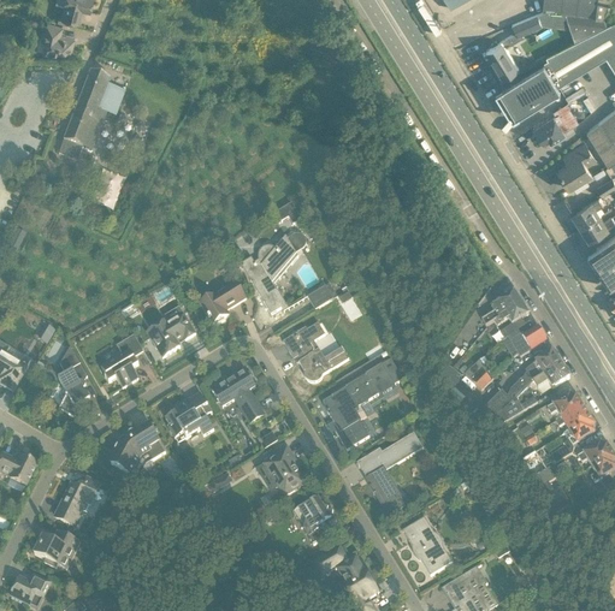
[(60,15),(65,16),(77,18),(80,5),(88,7),(89,0),(63,0),(63,1),(64,1),(60,15)]
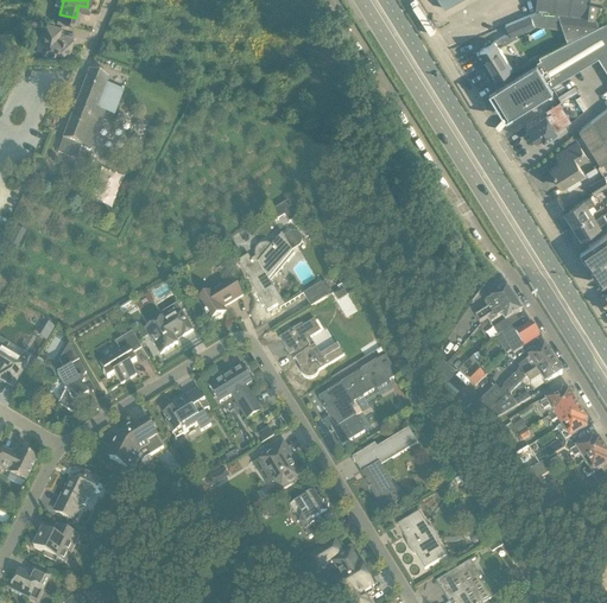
[(594,12),(599,0),(537,0),(537,5),(593,12),(594,12)]
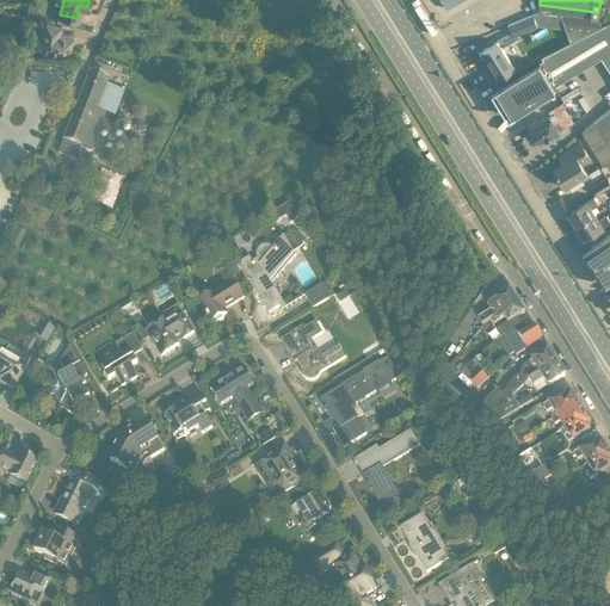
[(540,5),(506,19),(513,30),(537,20),(567,26),(572,36),(601,20),(596,12),(540,5)]
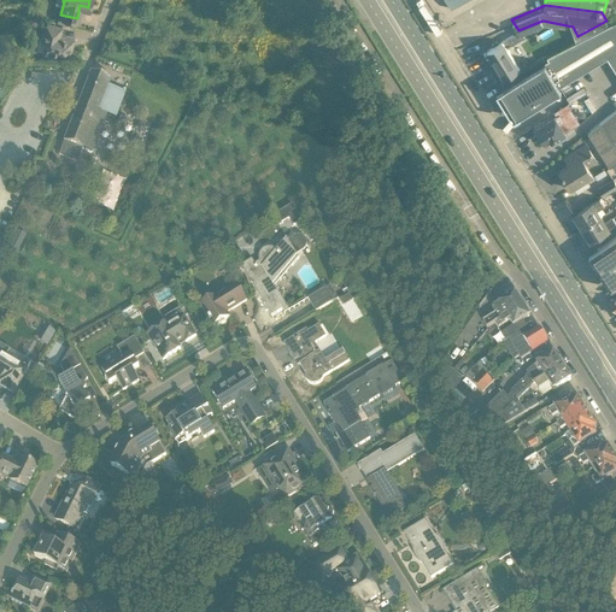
[(547,54),(544,57),(559,82),(606,53),(615,68),(615,16),(606,21),(575,37),(546,52),(547,54)]
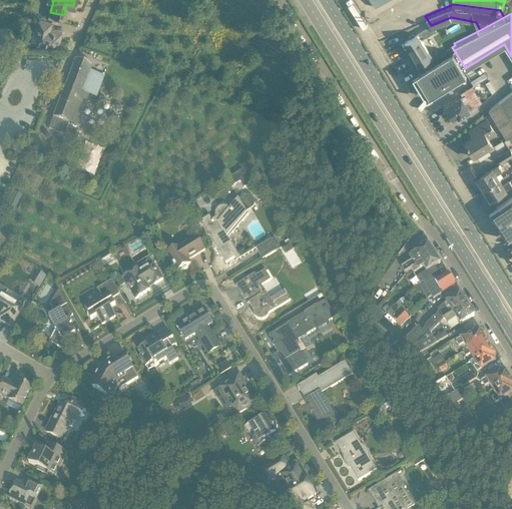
[(37,40),(39,41),(48,43),(49,41),(57,43),(61,28),(49,25),(51,18),(37,15),(33,30),(39,31),(37,40)]
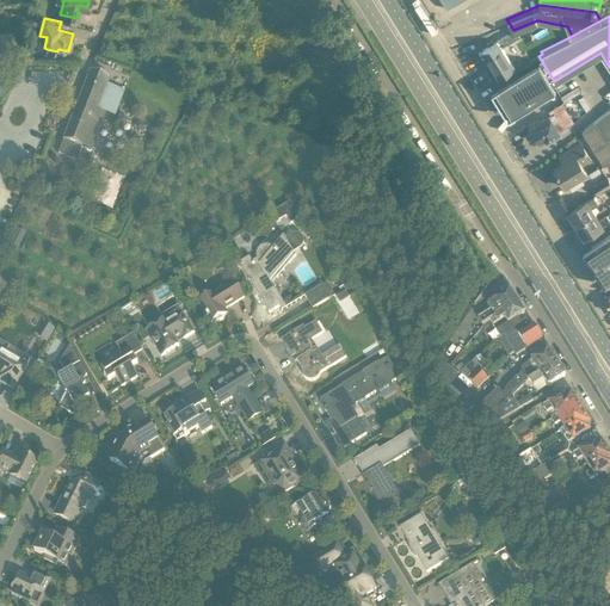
[(487,41),(481,45),(487,56),(486,56),(490,62),(491,61),(498,72),(513,62),(512,60),(501,43),(511,37),(519,32),(517,29),(513,30),(511,28),(506,30),(493,37),(492,38),(491,36),(486,38),(487,41)]
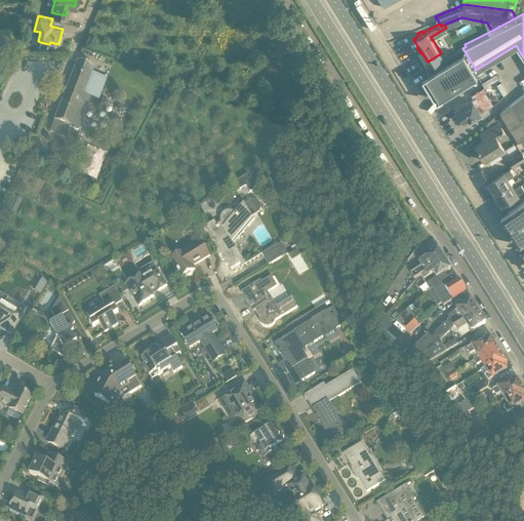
[(424,72),(421,73),(436,96),(477,72),(476,70),(462,48),(424,72)]
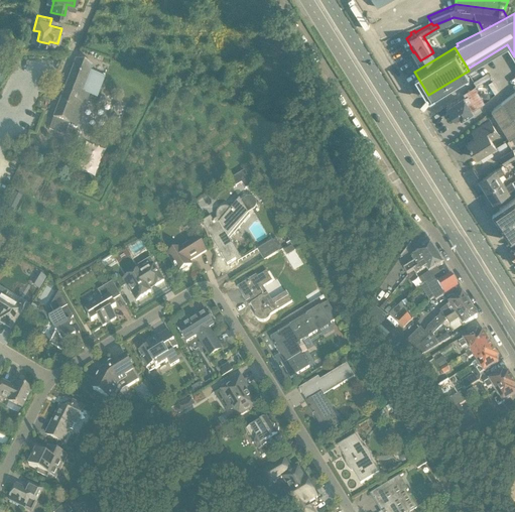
[(57,101),(47,125),(57,129),(63,132),(65,131),(68,121),(75,124),(76,124),(85,101),(89,91),(96,94),(103,74),(89,68),(91,62),(84,60),(75,56),(72,66),(57,101)]
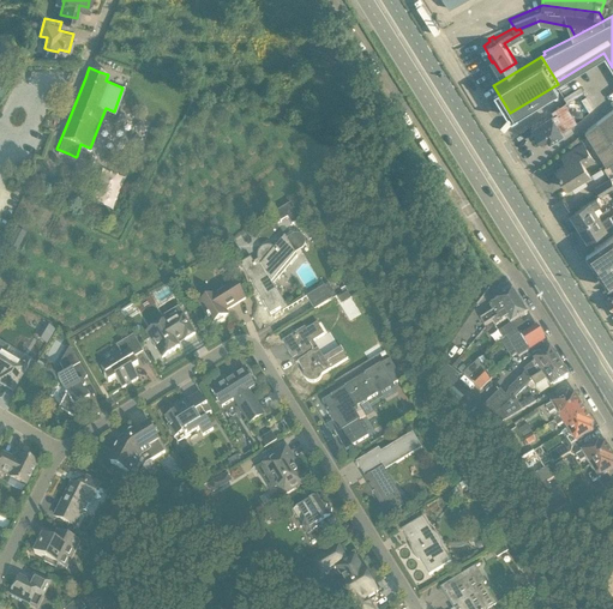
[(580,80),(563,91),(566,97),(583,86),(580,80)]
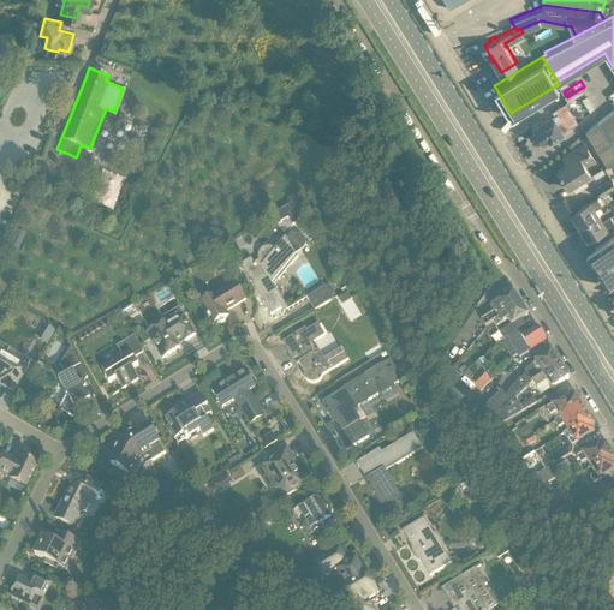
[(586,90),(582,94),(583,96),(589,106),(594,102),(586,90)]
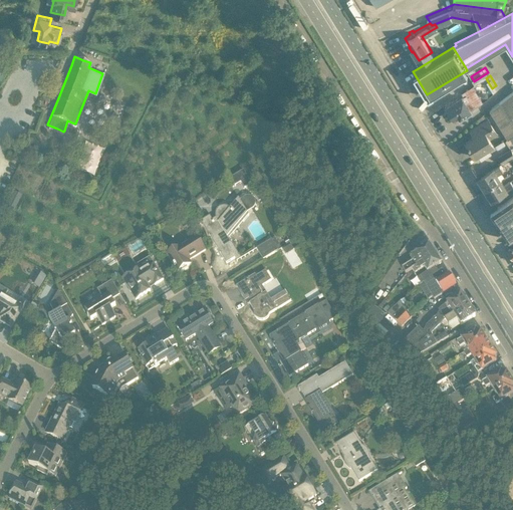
[(462,92),(446,103),(453,114),(458,110),(460,109),(462,112),(468,107),(470,106),(470,105),(473,103),(482,98),(472,82),(463,87),(465,90),(462,92)]
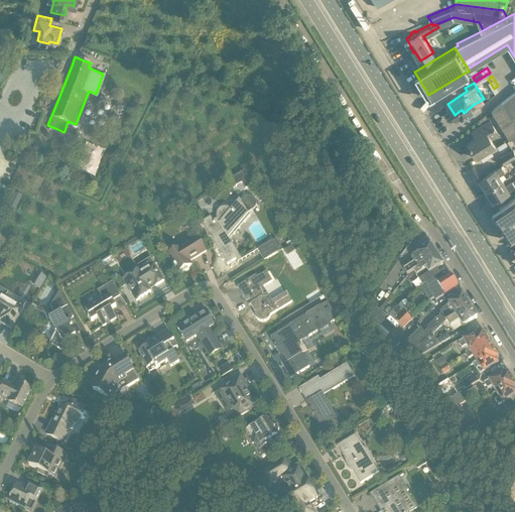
[(514,87),(500,99),(491,106),(508,135),(514,129),(514,122),(511,116),(514,113),(514,87)]
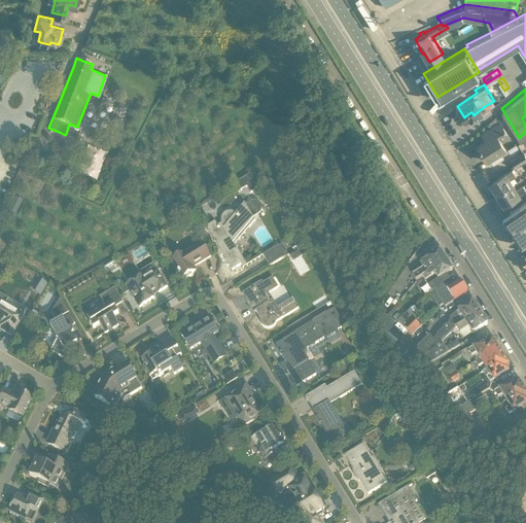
[(498,117),(495,120),(486,126),(490,132),(477,140),(481,146),(480,147),(484,154),(485,153),(487,157),(504,145),(500,137),(507,132),(498,117)]
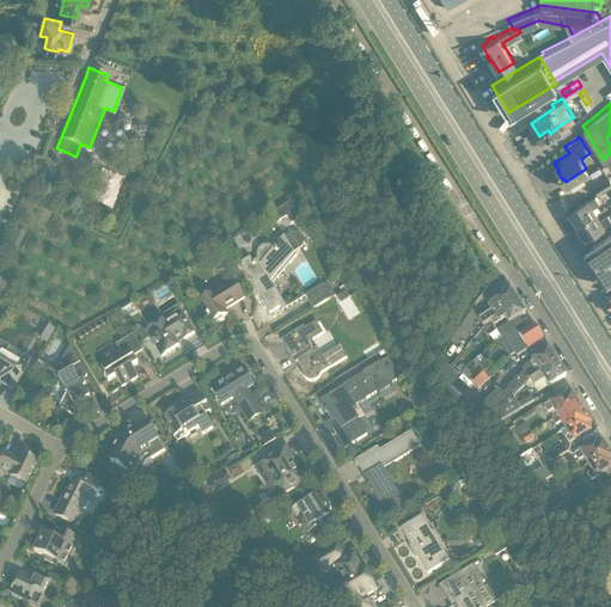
[(593,182),(597,190),(610,181),(610,178),(608,173),(593,182)]
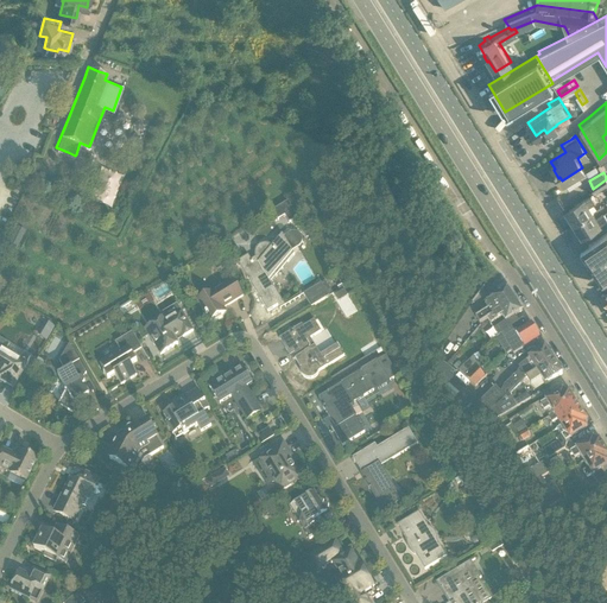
[(566,205),(574,219),(590,208),(587,201),(595,196),(590,190),(566,205)]
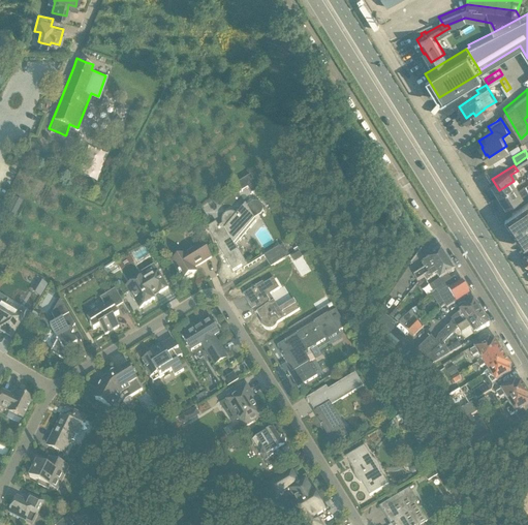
[(236,179),(242,193),(256,187),(250,172),(236,179)]
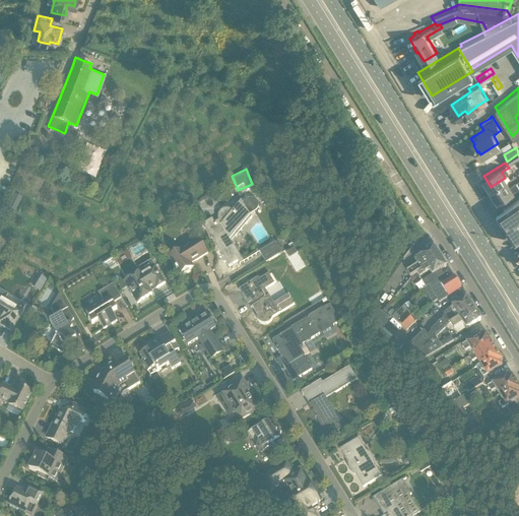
[(505,178),(491,187),(497,198),(512,189),(518,184),(516,179),(509,183),(505,178)]
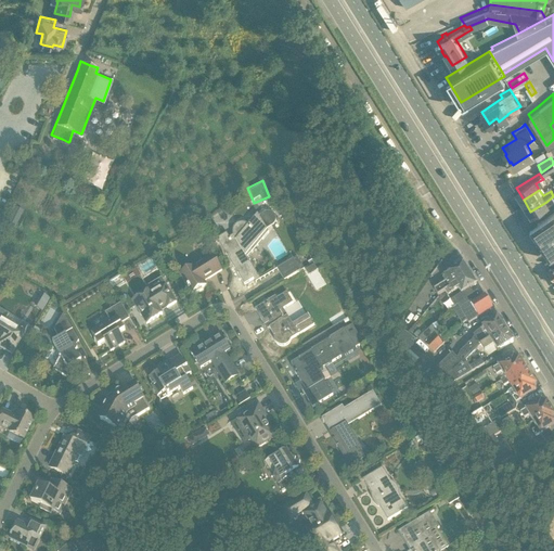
[(13,205),(5,219),(13,223),(21,208),(13,205)]
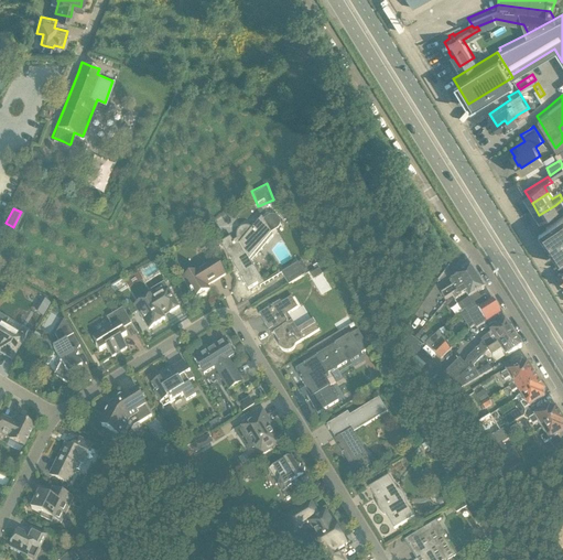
[(545,223),(538,228),(545,240),(544,240),(544,241),(544,244),(544,245),(544,246),(545,247),(547,247),(549,247),(550,247),(550,246),(558,258),(562,255),(562,211),(554,217),(545,223)]
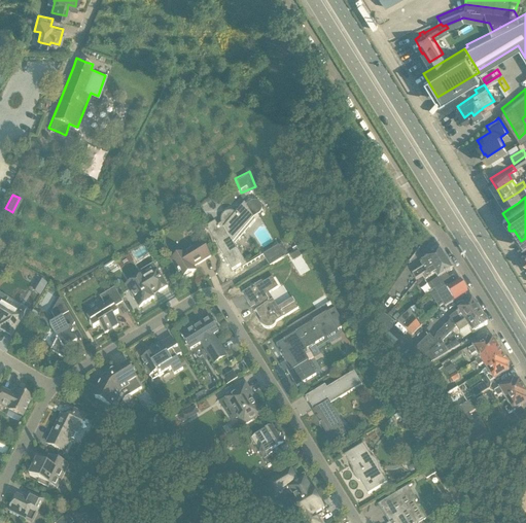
[(214,218),(205,223),(231,267),(240,262),(240,260),(239,258),(242,255),(234,241),(239,236),(237,234),(247,222),(248,223),(254,217),(243,200),(235,210),(232,208),(229,208),(225,208),(222,210),(221,212),(220,214),(219,217),(220,220),(216,222),(214,218)]
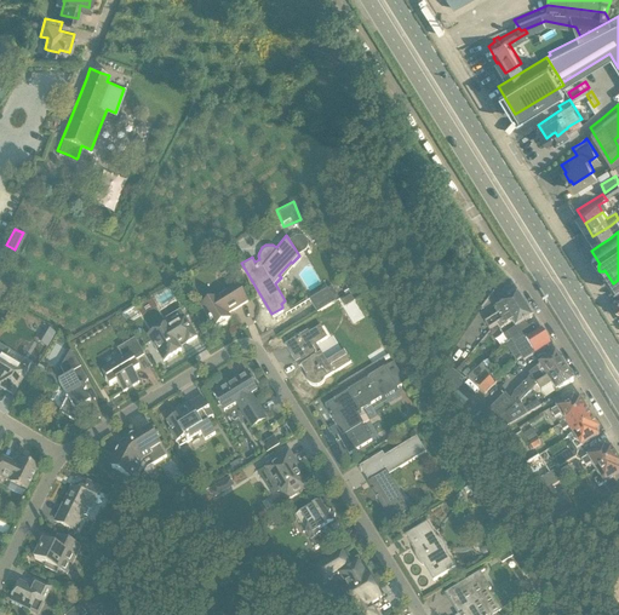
[(200,303),(206,314),(213,323),(217,322),(218,323),(225,319),(224,317),(229,314),(227,309),(231,306),(246,298),(236,281),(217,293),(216,293),(200,303)]
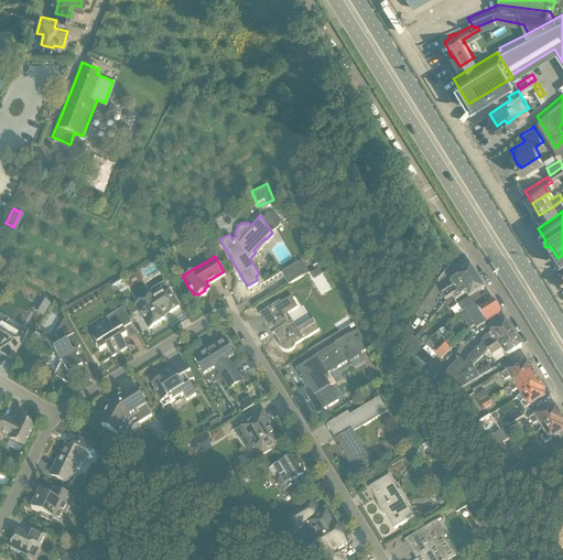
[(280,270),(288,282),(304,271),(300,265),(303,262),(301,258),(298,260),(296,259),(280,270)]
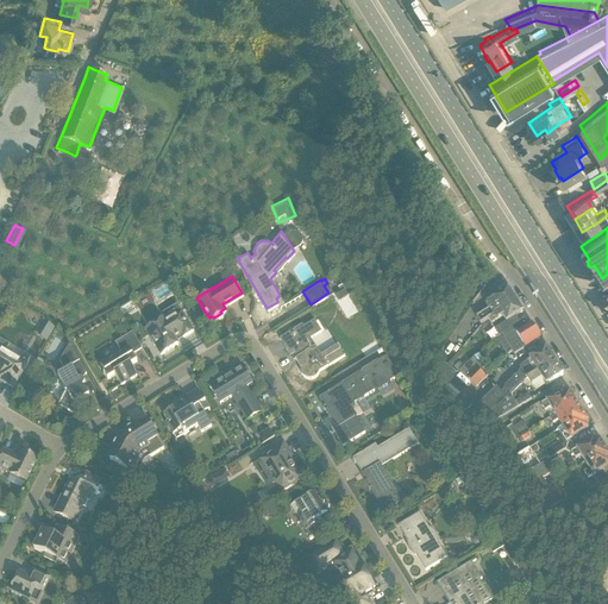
[(488,304),(475,314),(478,320),(487,315),(487,314),(515,296),(507,285),(497,291),(484,300),(488,304)]
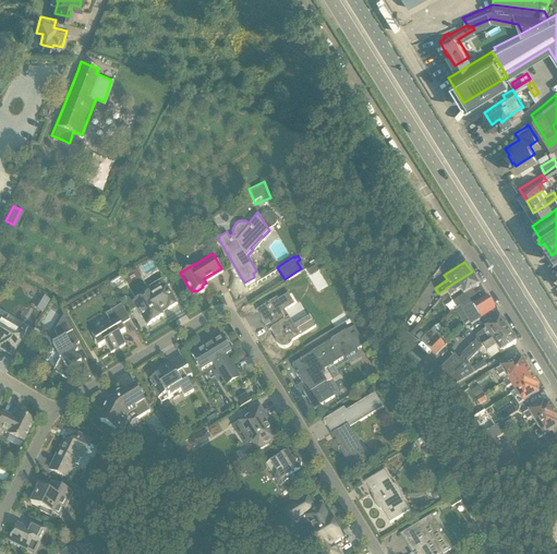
[(318,268),(315,263),(306,268),(310,274),(318,268)]
